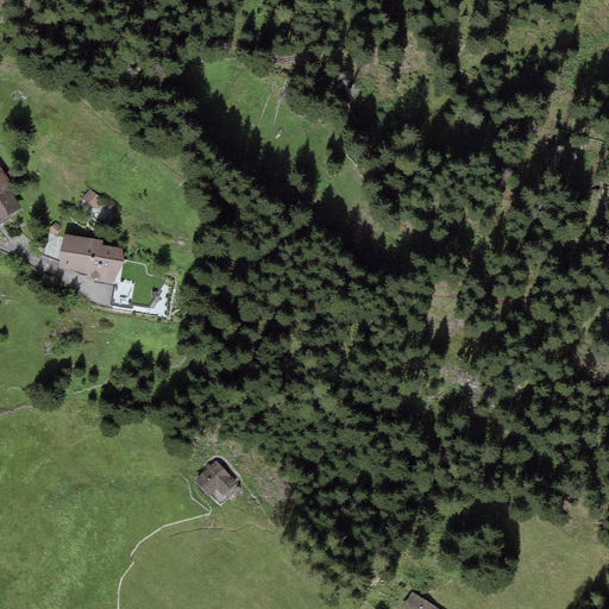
[(0,194),(10,188),(7,186),(11,183),(0,165),(0,194)]
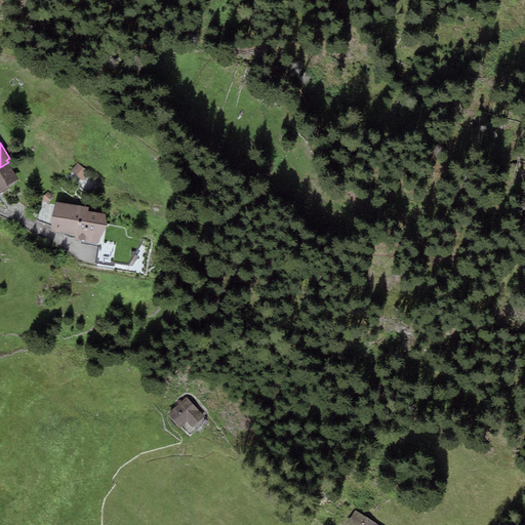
[(0,193),(9,188),(8,186),(18,178),(8,162),(0,167),(0,193)]
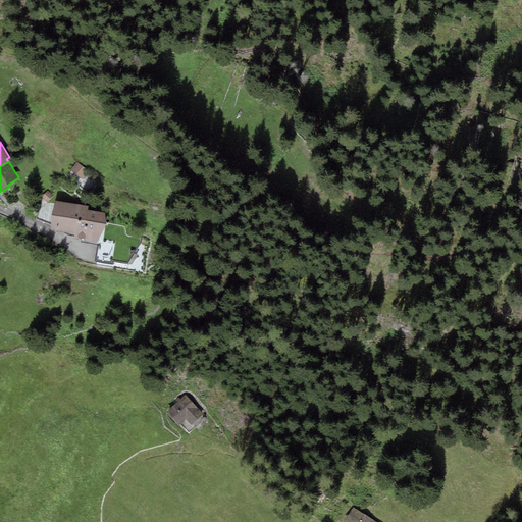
[(77,162),(71,170),(83,179),(89,172),(77,162)]
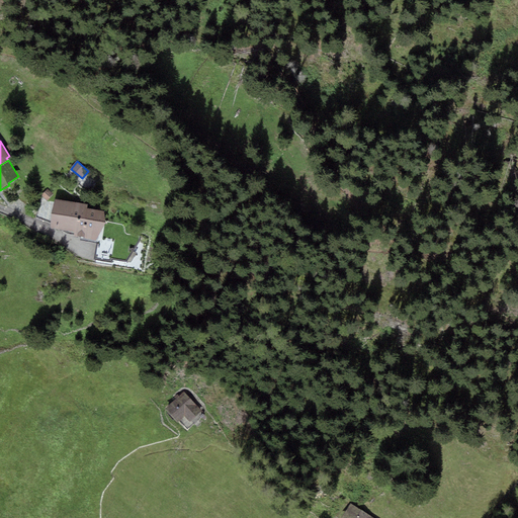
[(41,195),(48,200),(53,194),(47,189),(41,195)]
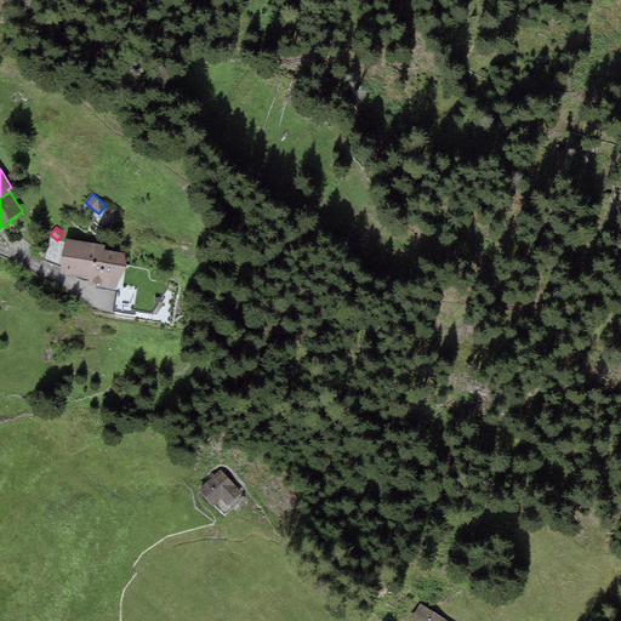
[(87,283),(92,284),(98,244),(66,239),(60,273),(89,279),(87,283)]
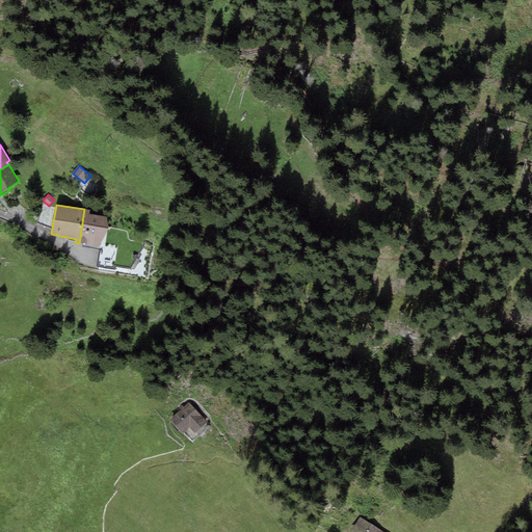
[(90,210),(84,209),(79,243),(98,246),(109,229),(107,216),(89,213),(90,210)]
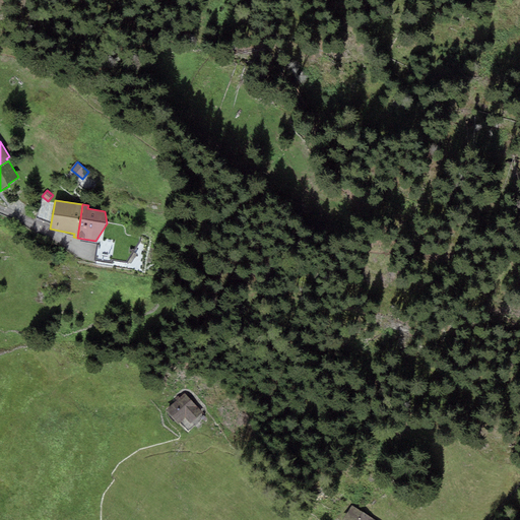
[(204,416),(185,393),(166,409),(186,433),(204,416)]
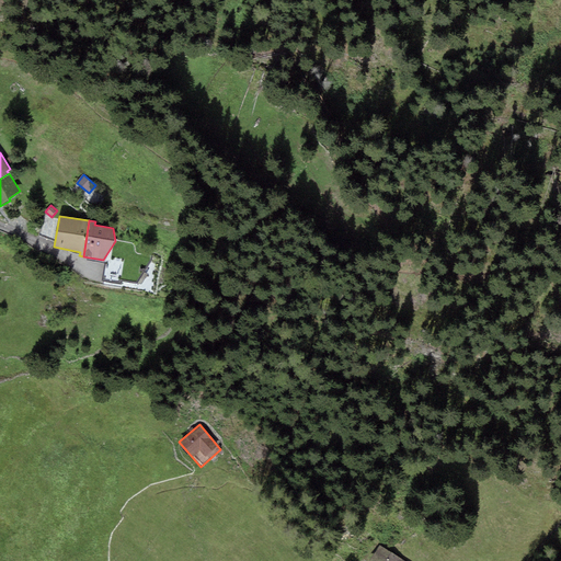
[(403,560),(379,545),(370,559),(371,560),(403,560)]
